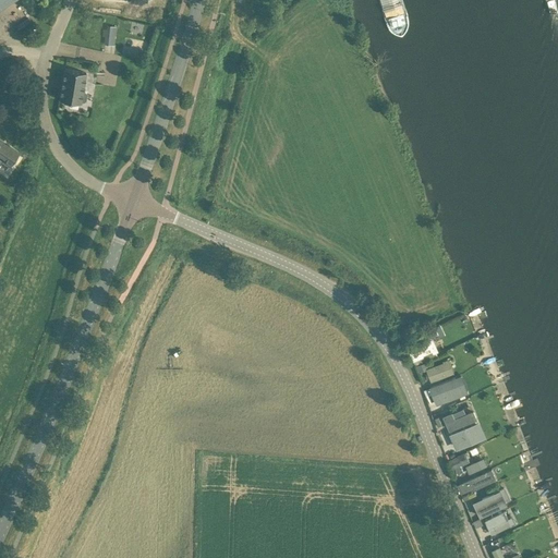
[(117,26),(107,25),(107,29),(102,29),(102,36),(116,37),(117,26)]
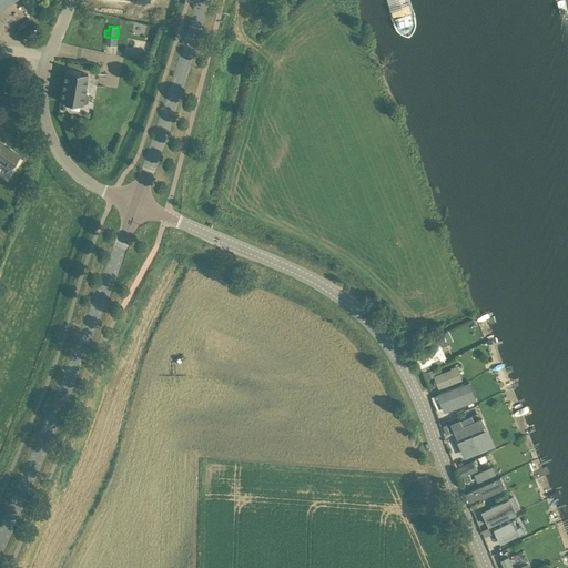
[(88,73),(66,70),(60,101),(82,104),(82,103),(85,103),(88,102),(89,95),(87,93),(84,92),(88,73)]
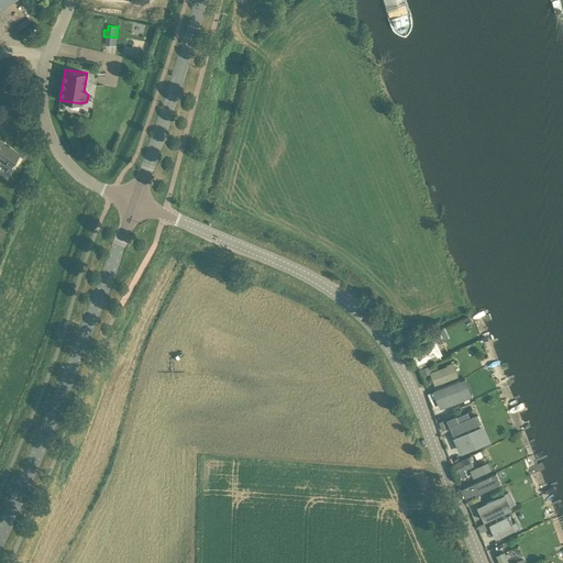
[(0,165),(2,162),(10,167),(20,153),(0,140),(0,165)]
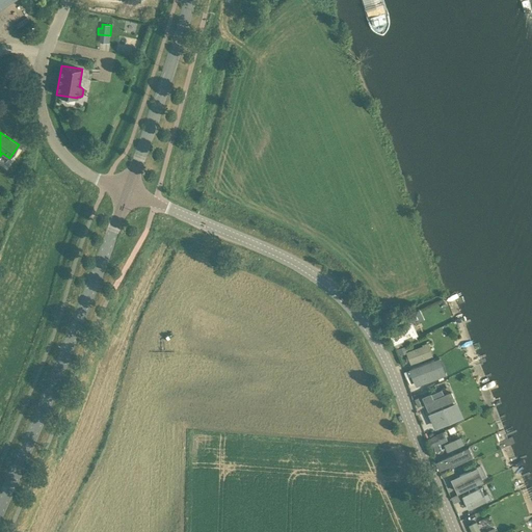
[(400,318),(402,324),(417,317),(414,312),(400,318)]
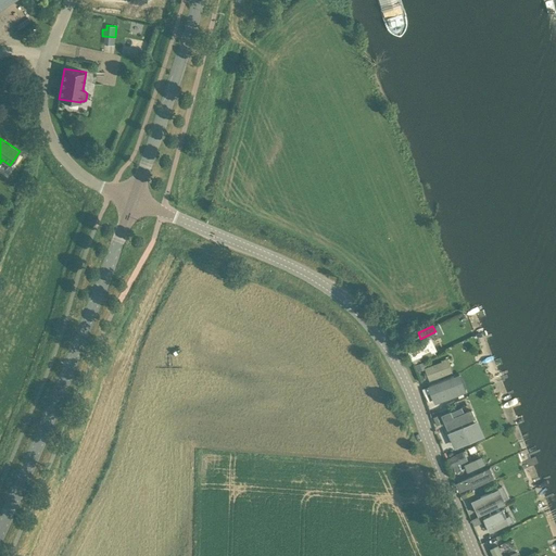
[(418,332),(402,341),(405,349),(407,348),(421,341),(420,339),(418,332)]
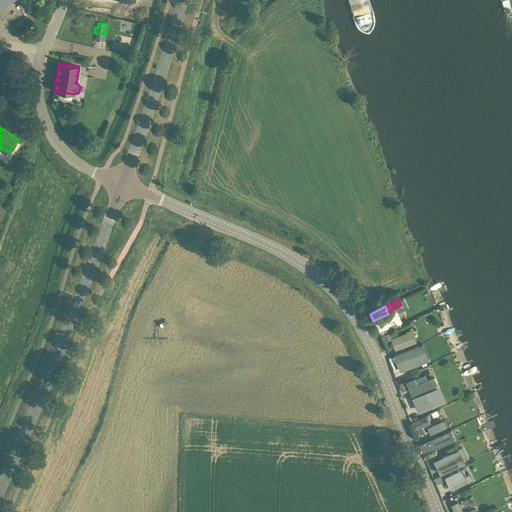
[(388,314),(375,320),(382,334),(401,325),(400,323),(402,322),(397,310),(389,315),(388,314)]
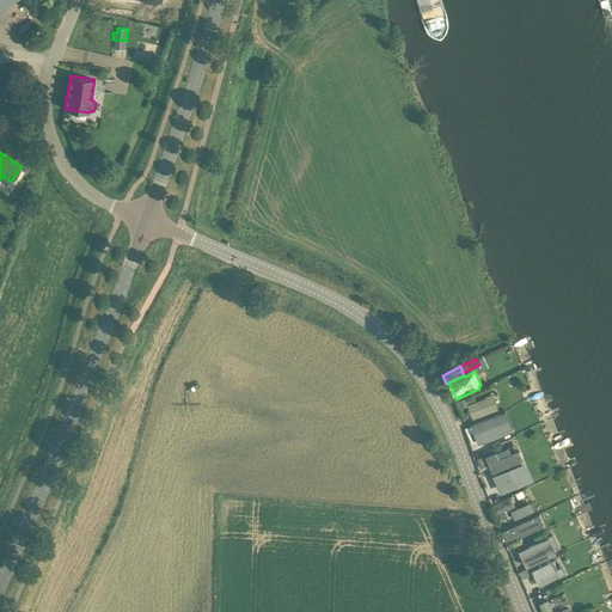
[(487,396),(467,404),(467,405),(472,417),(499,408),(491,392),(485,395),(487,396)]
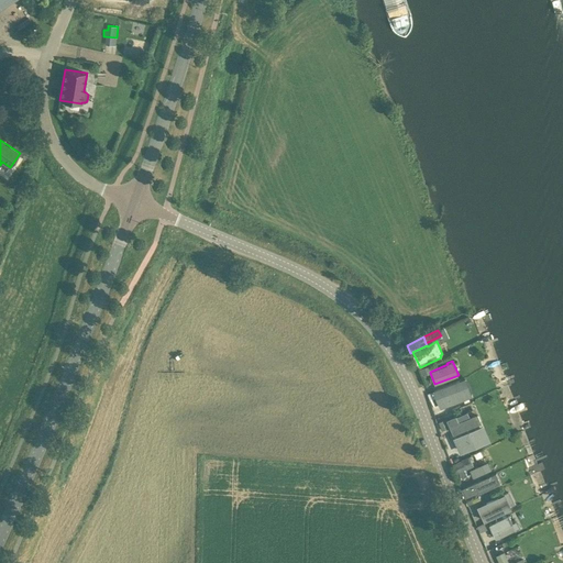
[(420,368),(423,375),(430,373),(430,372),(429,371),(432,368),(430,364),(420,368)]
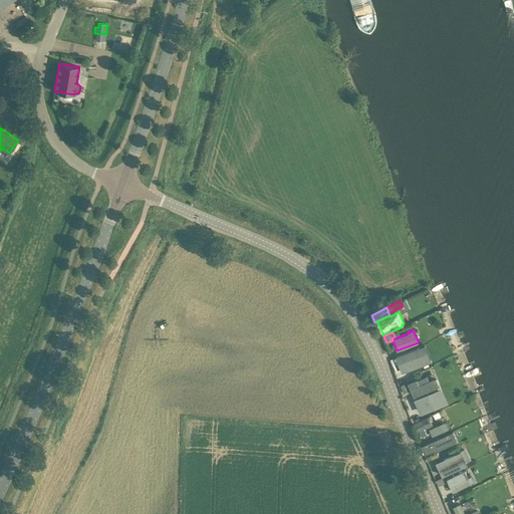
[(425,344),(396,356),(402,372),(432,360),(425,344)]
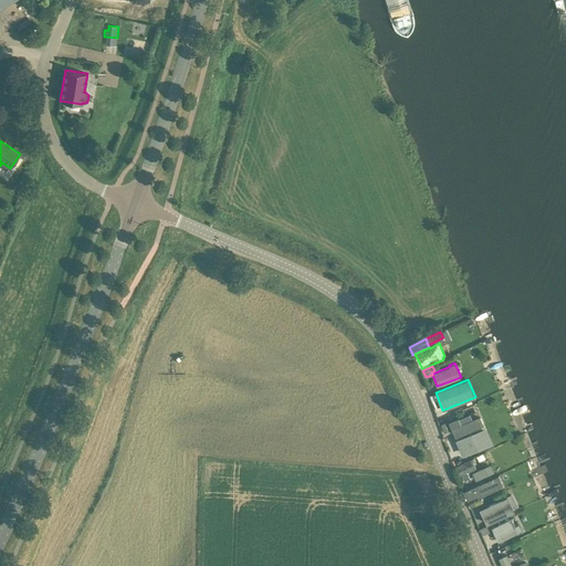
[(459,417),(449,421),(457,437),(484,423),(481,415),(472,419),(462,423),(459,417)]
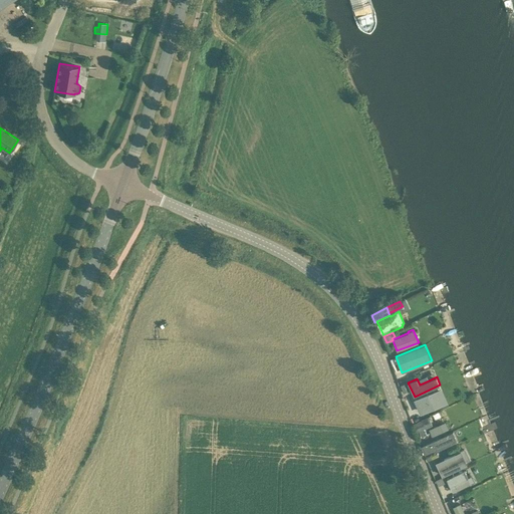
[(439,391),(417,400),(422,412),(444,402),(439,391)]
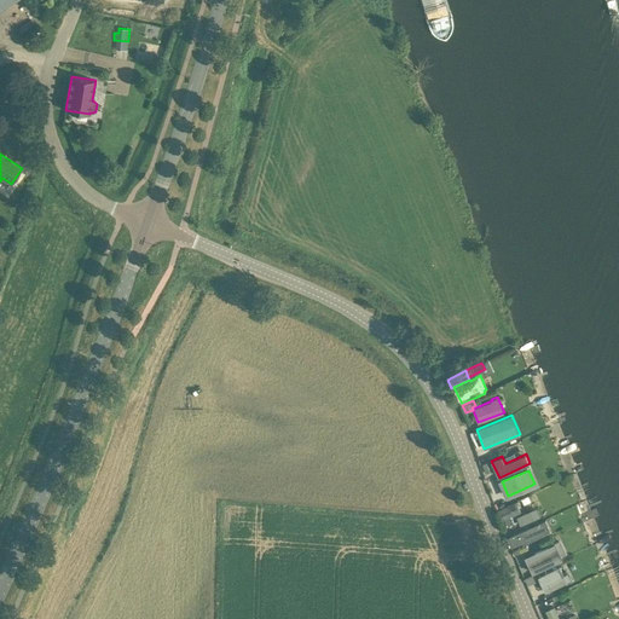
[(519,499),(498,510),(503,521),(504,520),(508,525),(518,520),(521,526),(541,515),(537,507),(528,510),(527,508),(524,509),(519,499)]
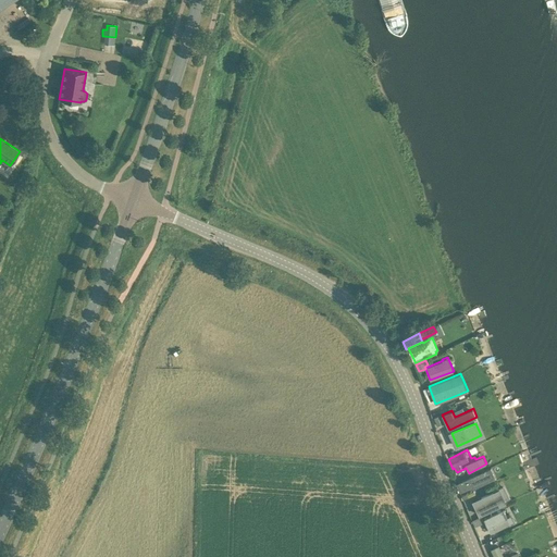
[(491,467),(457,483),(460,492),(470,487),(471,489),(496,477),(491,467)]
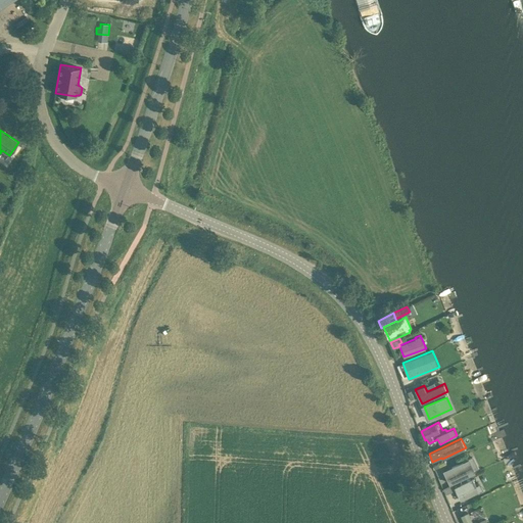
[(453,468),(444,472),(449,484),(476,472),(475,470),(479,468),(473,457),(470,459),(469,458),(452,466),(453,468)]
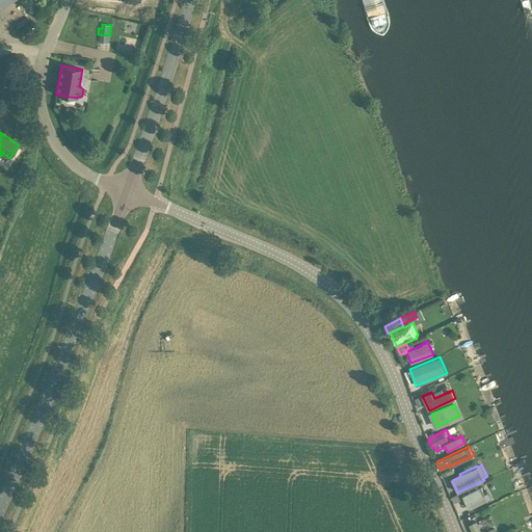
[(453,469),(441,474),(443,477),(454,472),(453,469)]
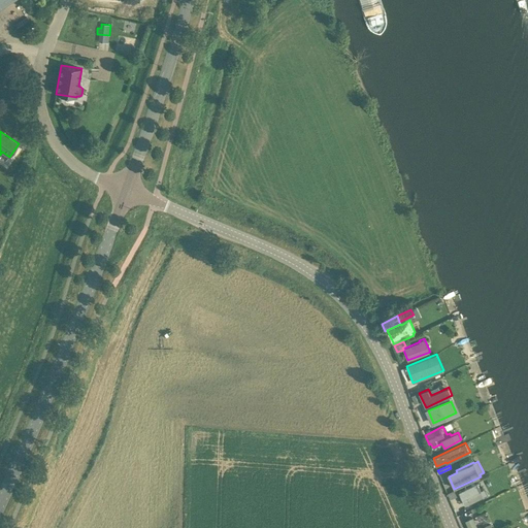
[(477,482),(459,491),(465,504),(484,495),(477,482)]
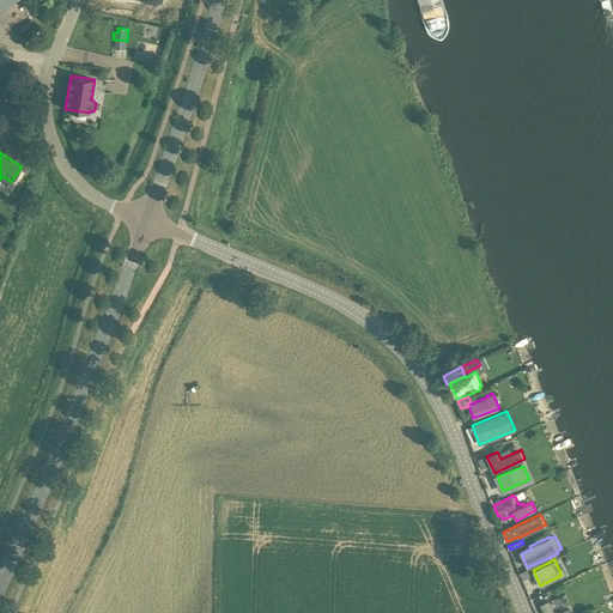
[(529,568),(520,572),(522,578),(532,574),(529,568)]
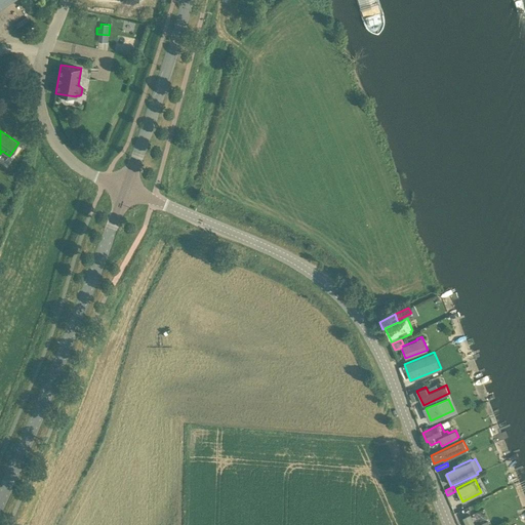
[(475,524),(471,514),(462,517),(466,524),(489,524),(487,520),(476,524),(475,524)]
